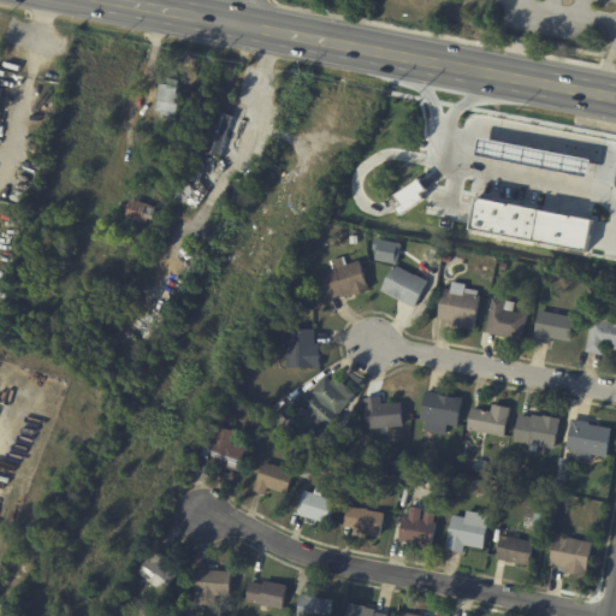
[(177,111),(176,119),(160,117),(161,111),(154,110),(160,82),(166,83),(167,77),(178,80),(176,93),(181,93),(177,111)]
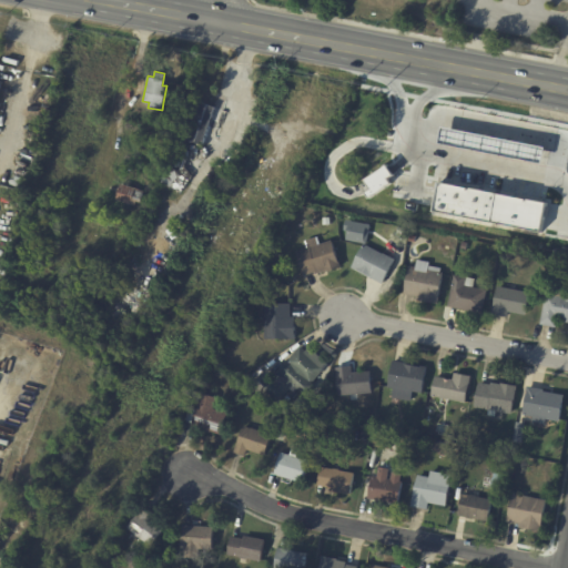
[(214,108),(225,111),(223,124),(220,123),(217,129),(209,125),(203,145),(179,137),(183,122),(185,123),(191,108),(198,110),(201,103),(214,108)]
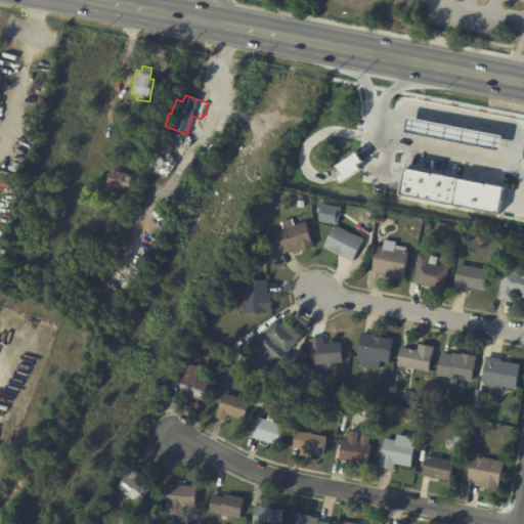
[(430,195),(446,199),(459,142),(442,139),(430,195)]
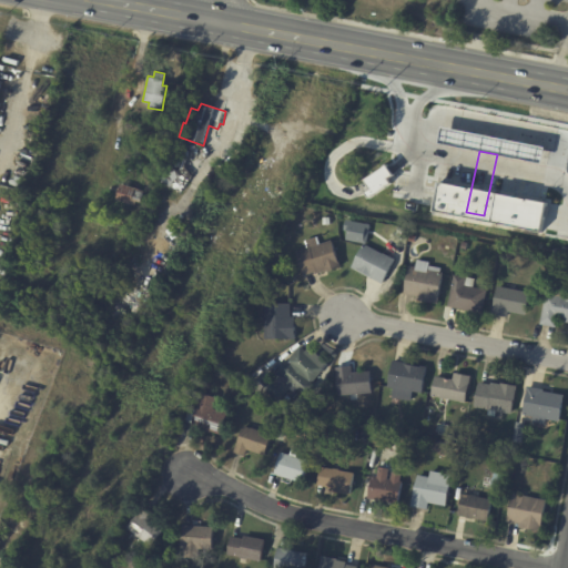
[(181,193),(192,172),(180,165),(183,159),(174,154),(160,182),(181,193)]
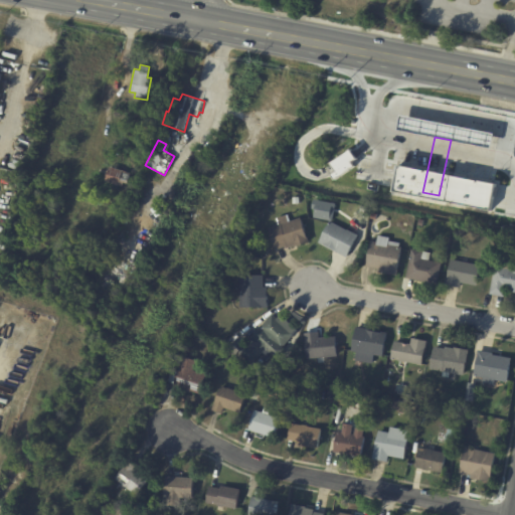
[(107,174),(109,166),(130,173),(127,183),(123,182),(122,186),(105,181),(107,174)]
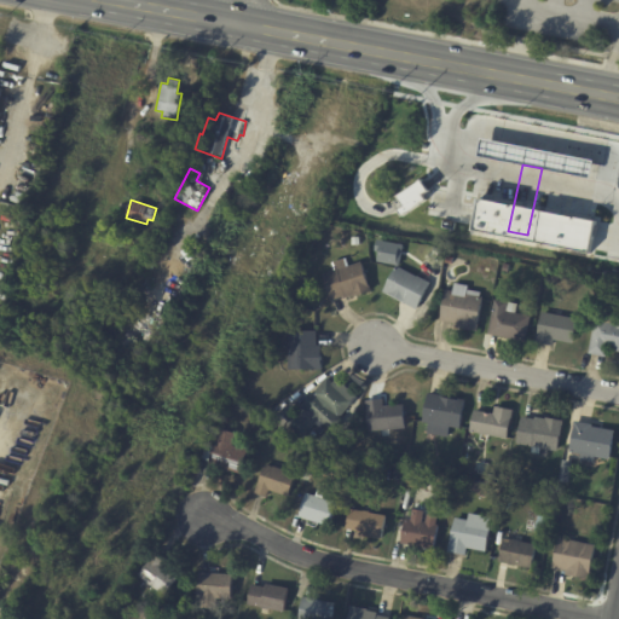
[(417,217),(434,219),(433,226),(416,224),(417,217)]
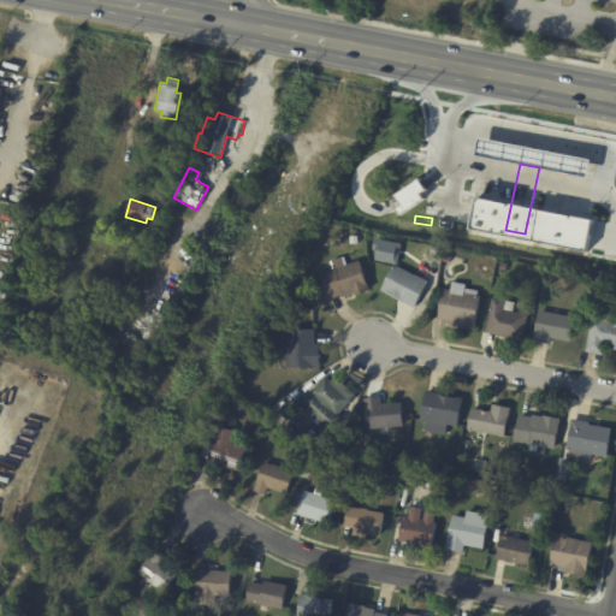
[(371,259),(396,265),(401,243),(375,238),(371,259)]
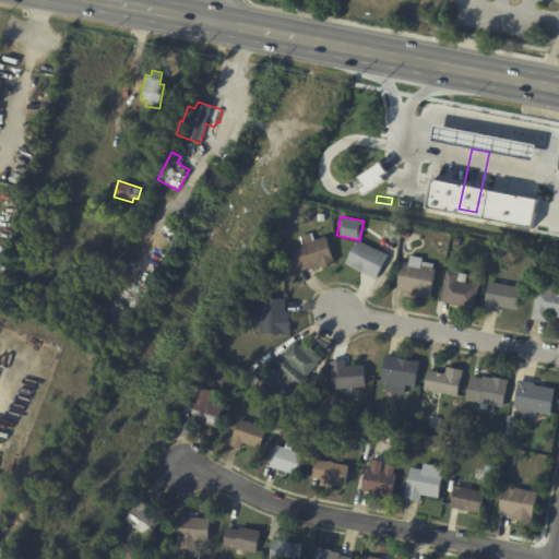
[(396,235),(395,238),(381,235),(384,221),(399,224),(396,235)]
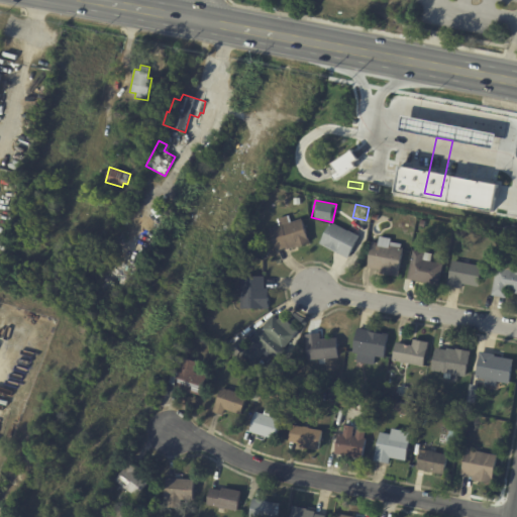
[(302,218),(309,242),(295,247),(295,246),(288,249),(287,247),(277,250),(270,229),(279,226),(277,219),(289,215),(291,222),(302,218)]
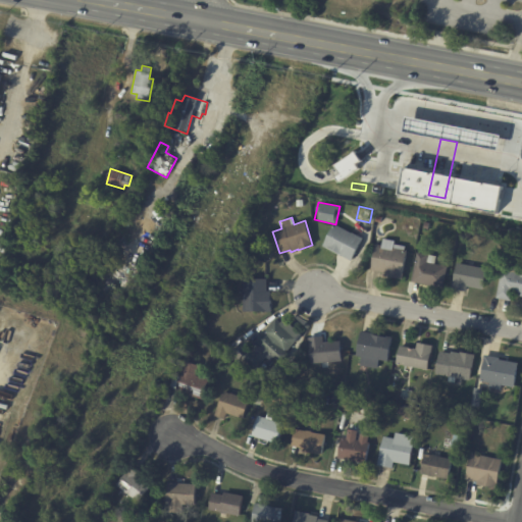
[(351,232),(352,233),(352,232),(363,238),(352,260),(323,246),(333,224),(351,232)]
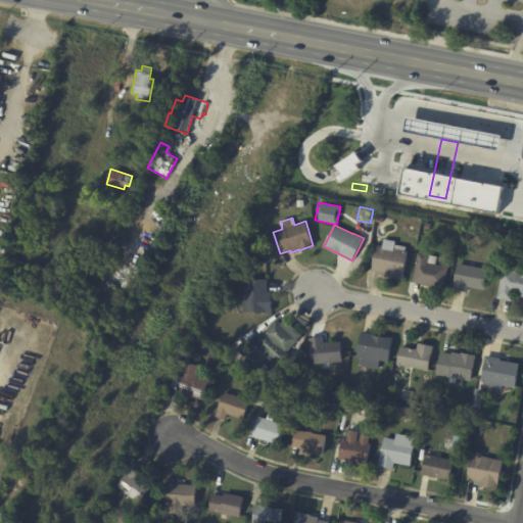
[(505,244),(506,236),(515,237),(514,246),(513,246),(512,251),(504,250),(505,245),(505,244)]
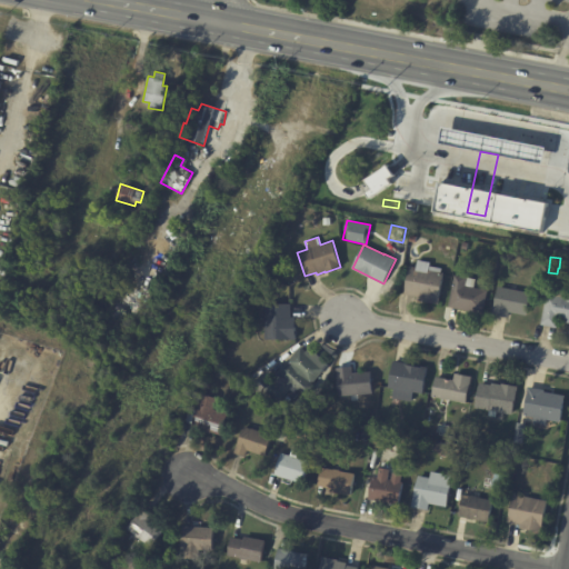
[(443,272),(438,305),(403,298),(409,266),(416,267),(418,260),(430,262),(429,266),(441,268),(441,272),(443,272)]
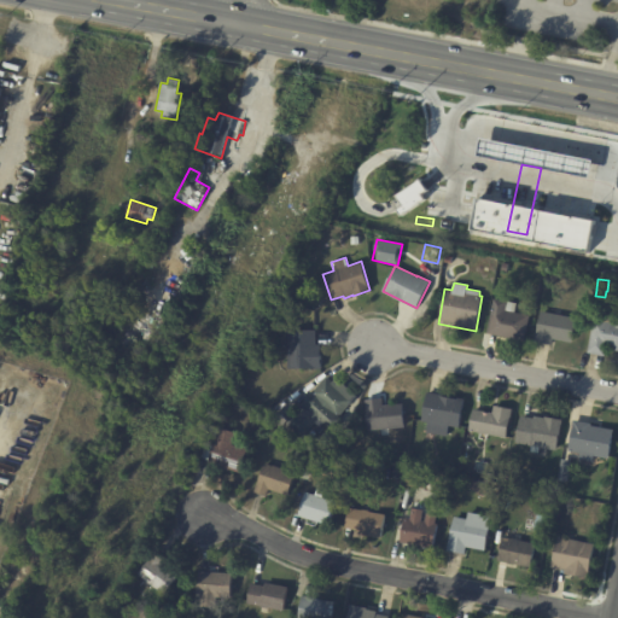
[(161,310),(165,297),(150,291),(145,304),(161,310)]
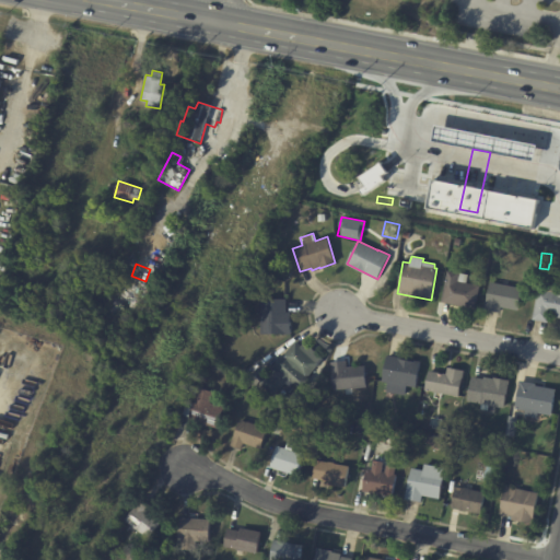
[(459,305),(441,302),(447,270),(468,275),(466,283),(480,286),(476,308),(459,305)]
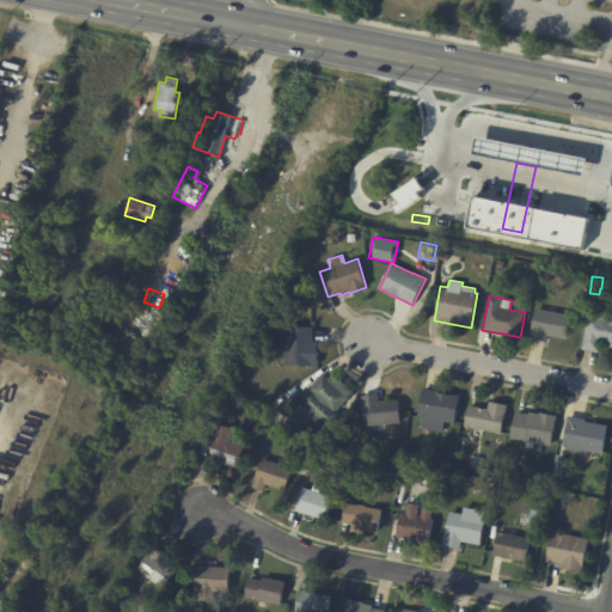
[(546,311),(571,314),(567,338),(548,335),(546,342),(530,338),(536,308),(546,311)]
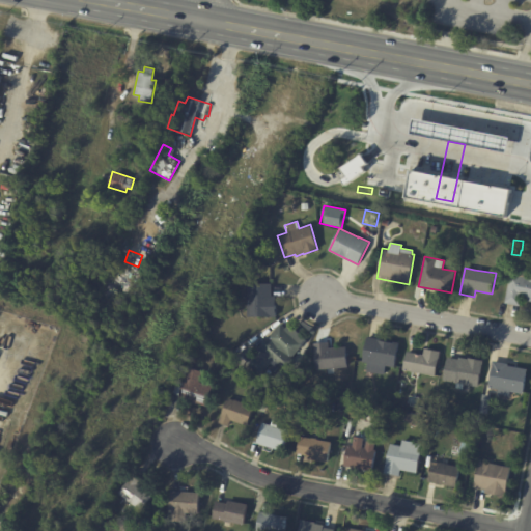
[(530,301),(529,301),(529,299),(522,298),(520,306),(504,303),(509,274),(518,276),(519,269),(526,270),(525,277),(530,278),(530,301)]
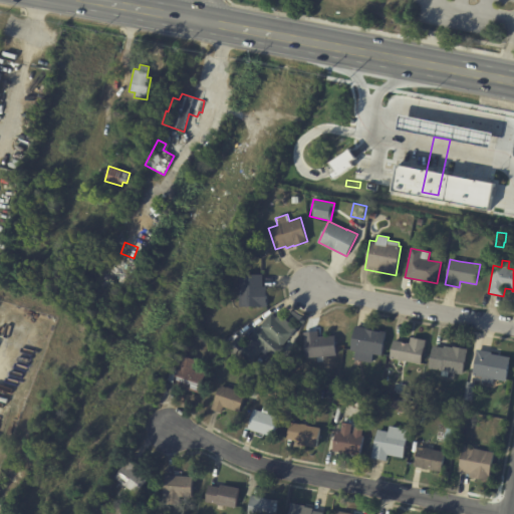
[(262,277),(262,286),(266,286),(267,306),(239,306),(239,288),(238,288),(238,275),(262,274),(262,277)]
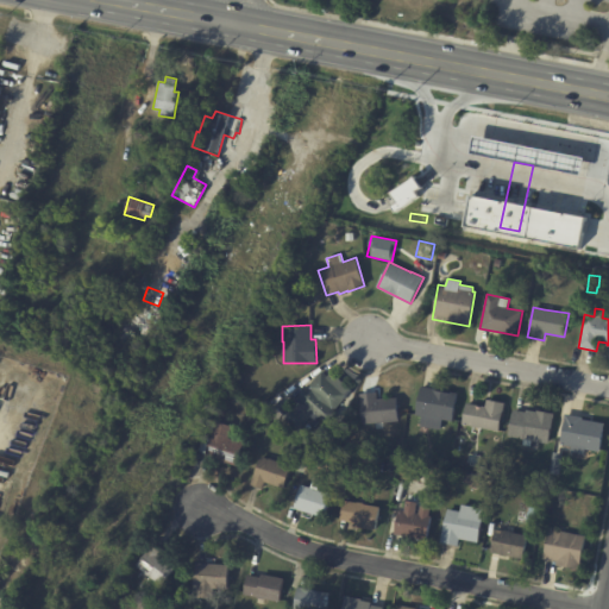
[(334,375),(351,390),(334,409),(338,413),(328,424),(320,416),(315,421),(309,415),(296,431),(283,419),(294,407),(300,413),(307,406),(297,397),(321,371),(327,376),(331,371),(334,375)]
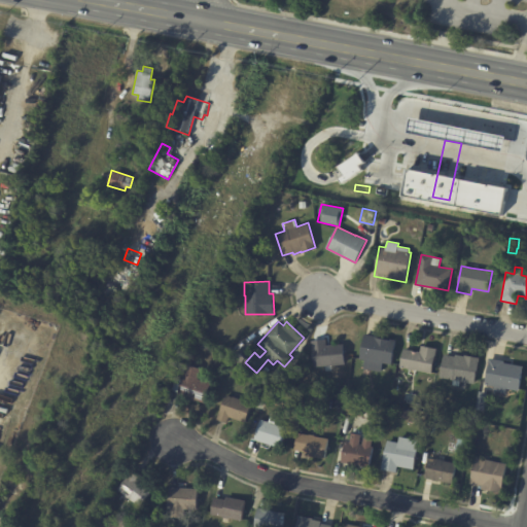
[(366,335),(396,340),(392,365),(383,363),(381,372),(363,369),(365,360),(359,359),(364,335),(366,335)]
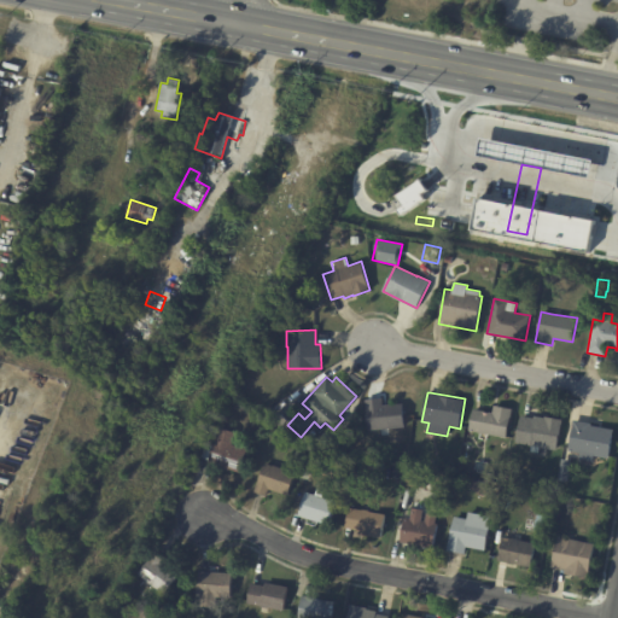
[(383,406),(402,403),(404,427),(368,431),(365,400),(383,398),(383,406)]
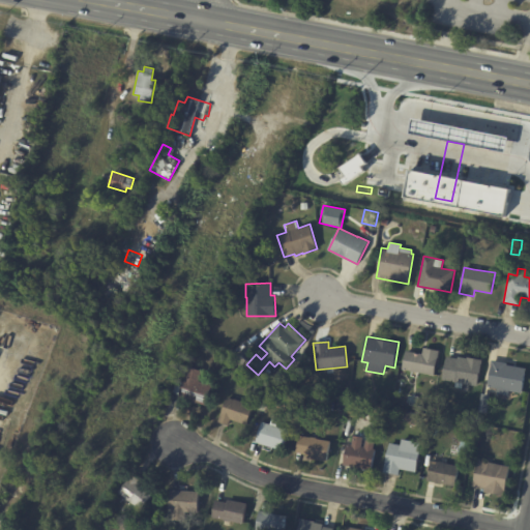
[(209,347),(207,351),(201,348),(203,343),(209,347)]
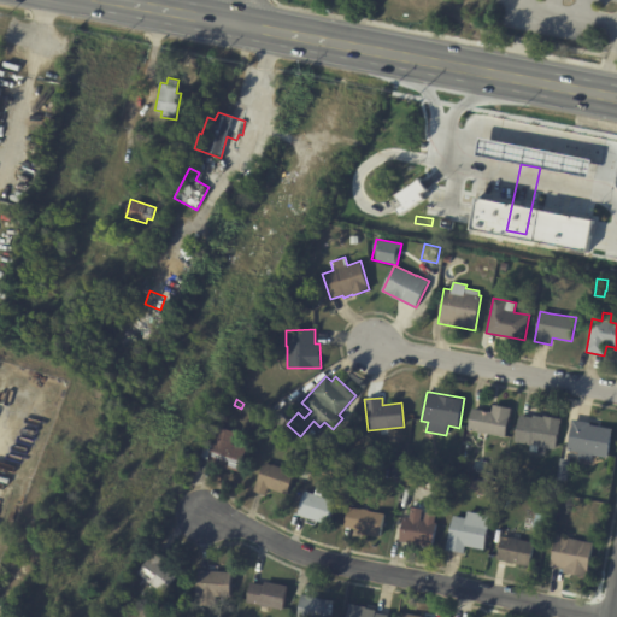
[(495,405),(511,409),(506,438),(469,430),(472,409),(492,412),(493,405),(495,405)]
